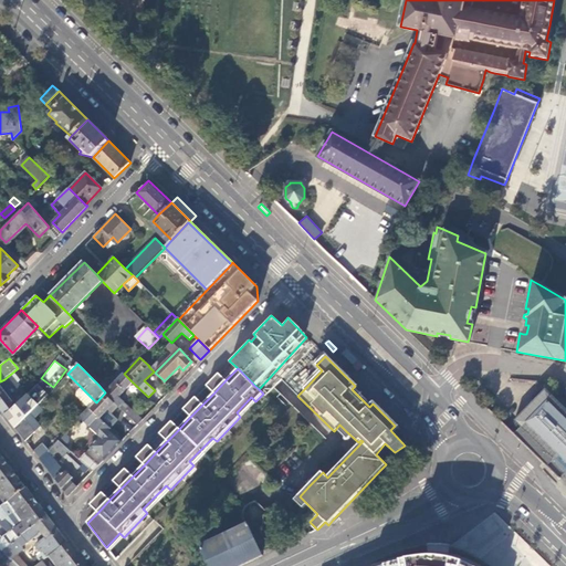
[(124,374),(126,371),(123,368),(108,383),(105,379),(98,385),(105,392),(124,374)]
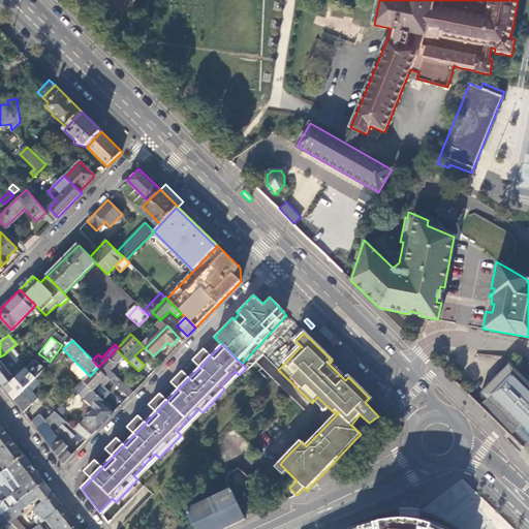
[(118,386),(128,397),(133,393),(111,371),(121,361),(124,358),(116,349),(98,367),(106,376),(118,386)]
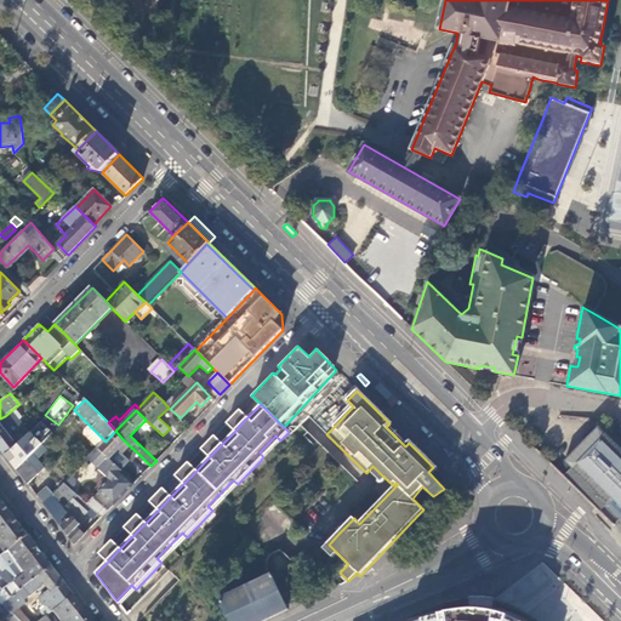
[(234,432),(248,417),(240,410),(227,423),(234,432)]
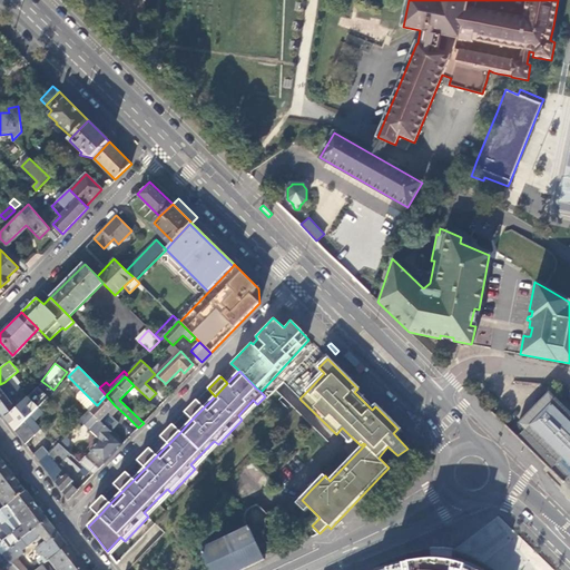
[(5,382),(0,384),(0,412),(5,419),(15,410),(5,395),(11,391),(5,382)]
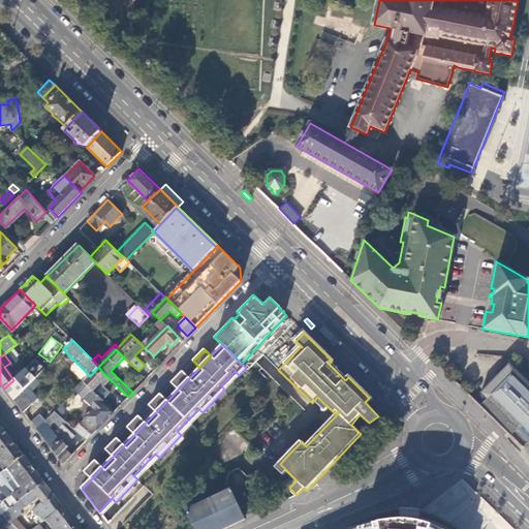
[(121,361),(143,382),(147,378),(138,371),(124,358),(121,361)]
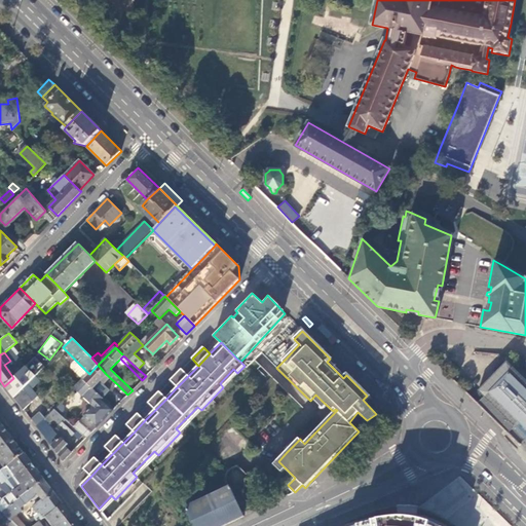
[(36,377),(45,367),(35,357),(13,378),(4,386),(14,399),(24,391),(36,377)]
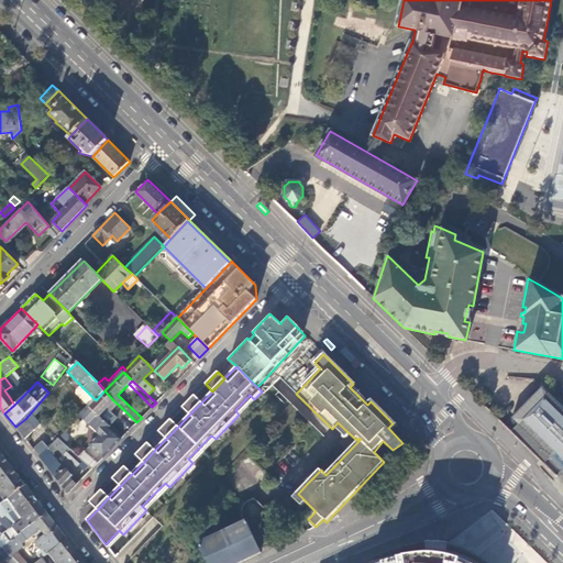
[(90,406),(96,400),(80,385),(77,389),(77,394),(90,406)]
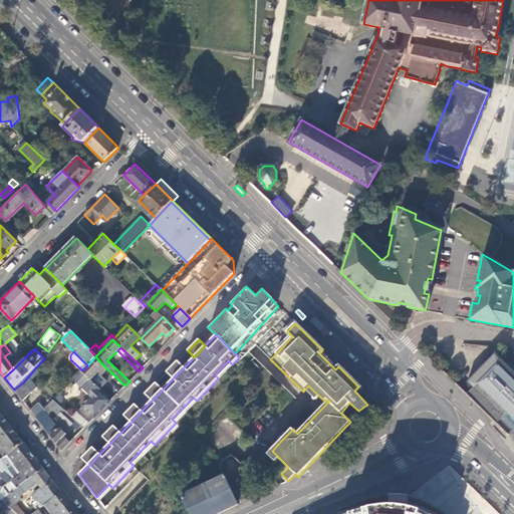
[(513,371),(504,362),(495,353),(467,381),(472,388),(471,389),(466,395),(508,436),(513,429),(513,371)]
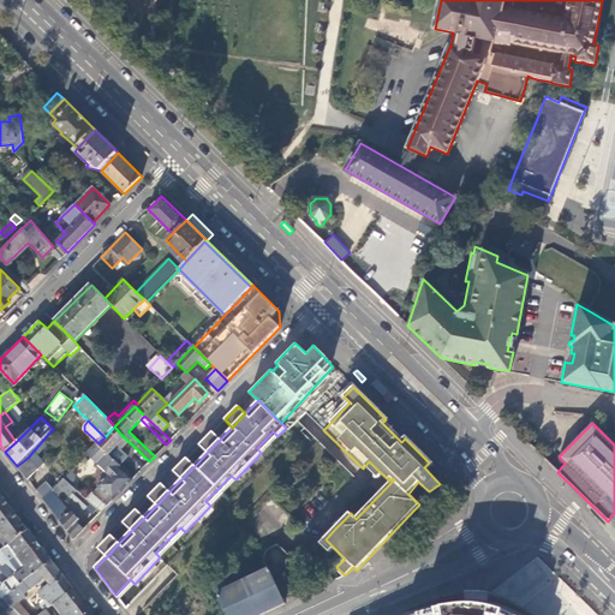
[(124,437),(114,427),(105,437),(99,443),(96,445),(107,454),(108,454),(124,437)]
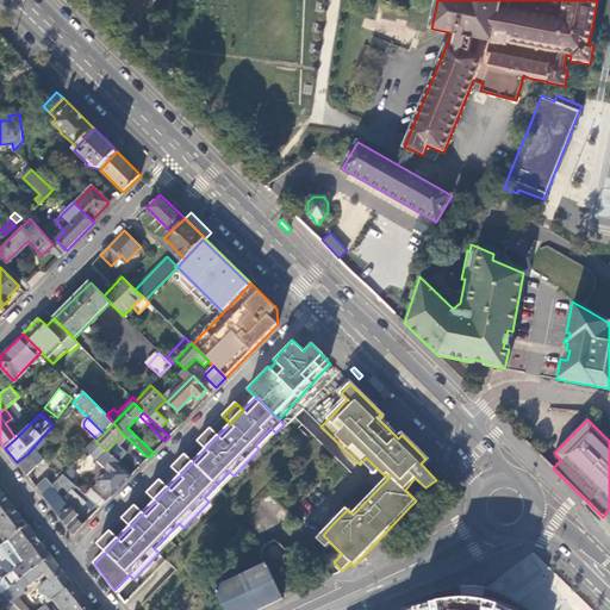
[(205,449),(218,436),(211,429),(198,442),(205,449)]
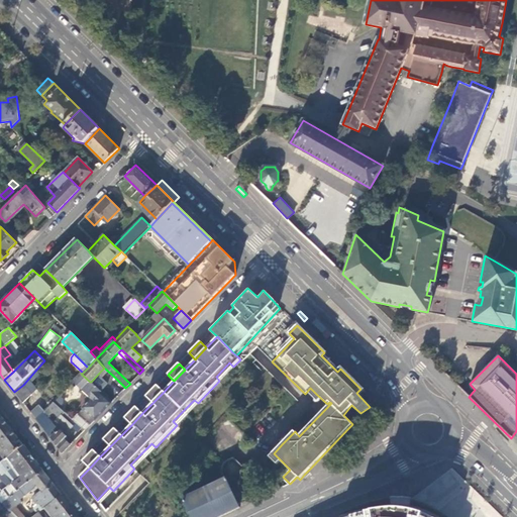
[(115,378),(104,368),(91,382),(101,392),(115,378)]
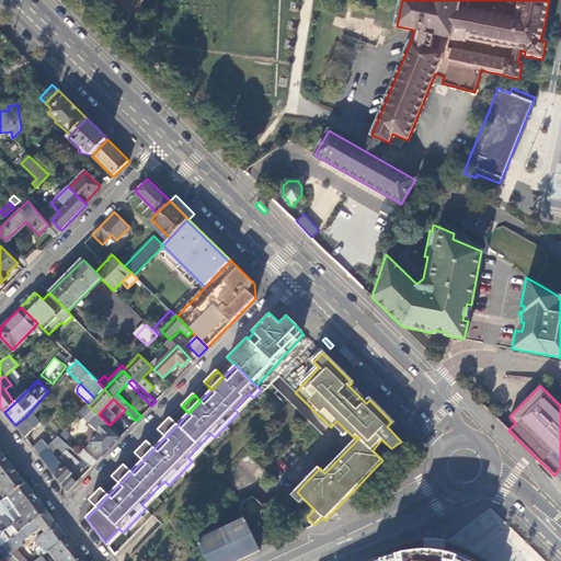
[(25,418),(15,425),(25,438),(34,431),(42,424),(35,416),(44,409),(38,402),(25,418)]
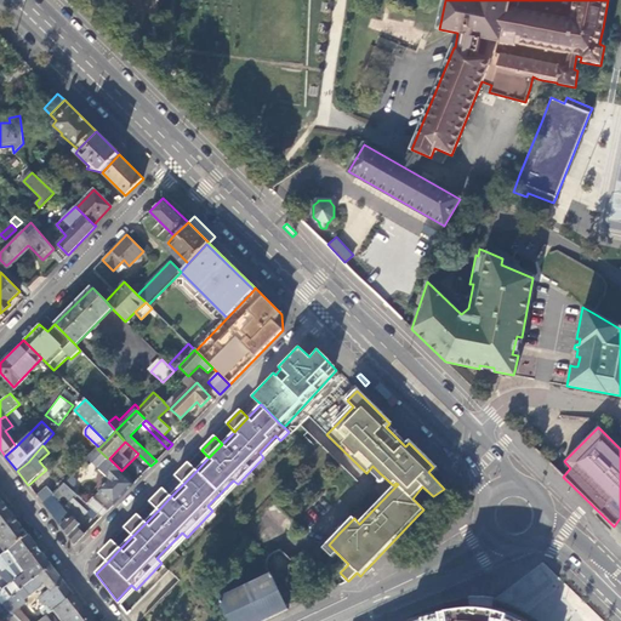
[(97,449),(87,459),(109,479),(100,490),(114,503),(134,484),(120,472),(121,471),(109,459),(108,459),(97,449)]
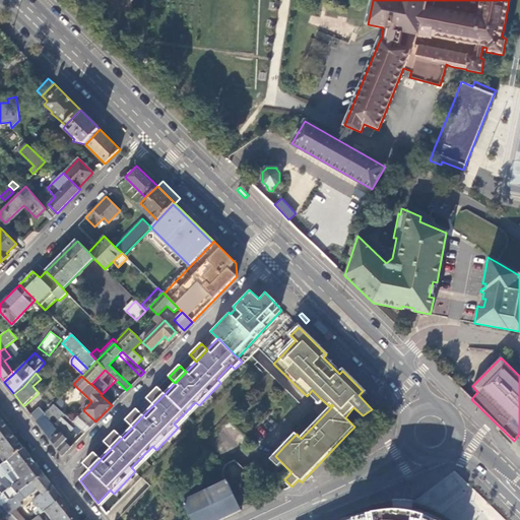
[(153,405),(165,394),(157,387),(146,399),(153,405)]
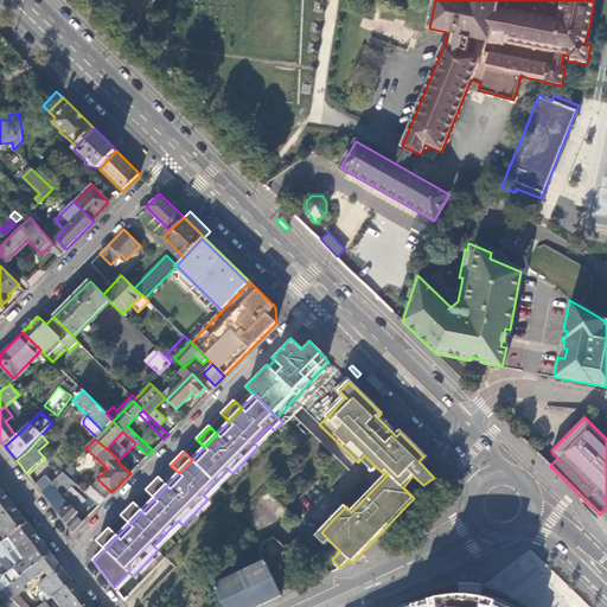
[(85,492),(63,472),(57,479),(61,483),(66,487),(83,502),(84,500),(89,496),(85,492)]
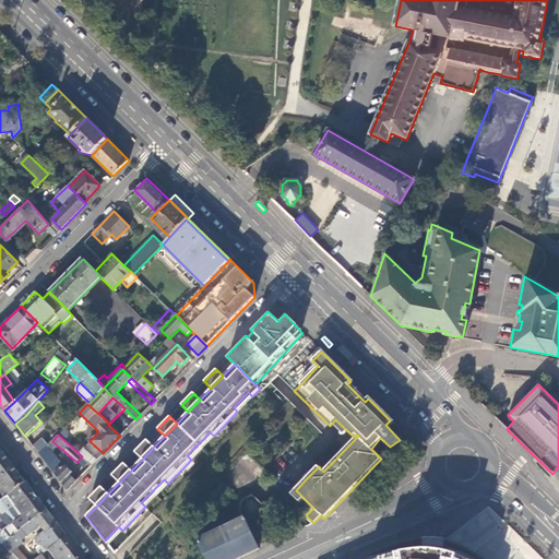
[(33,447),(38,454),(46,447),(47,445),(40,438),(33,447)]
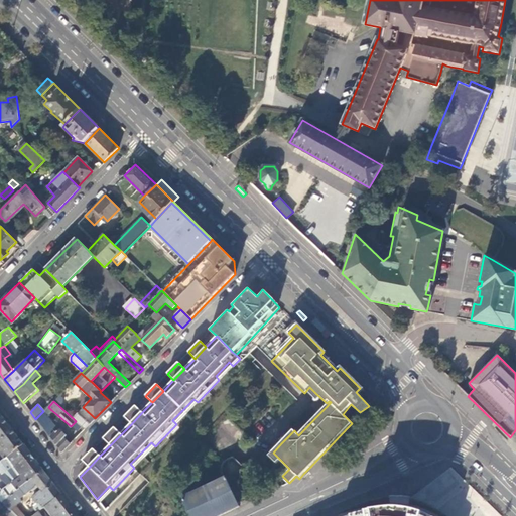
[(131,424),(142,412),(135,406),(125,417),(131,424)]
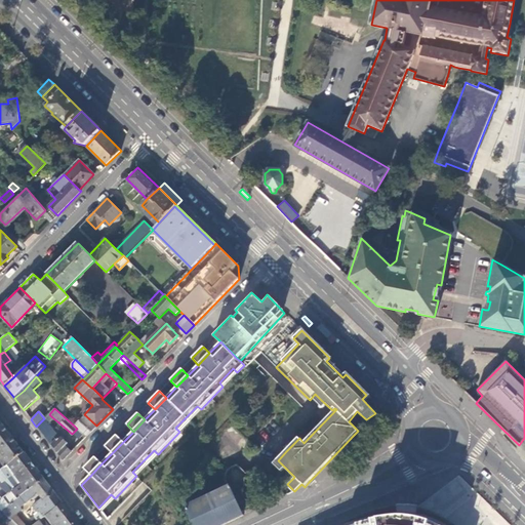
[(43,419),(36,427),(51,445),(58,438),(51,431),(52,430),(43,419)]
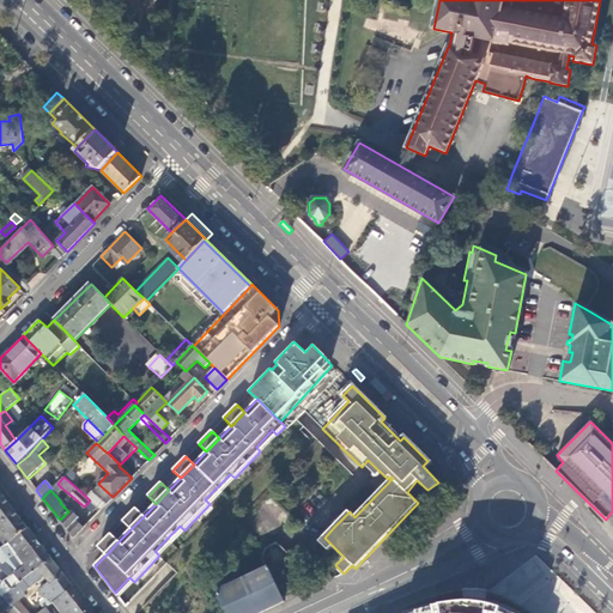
[(90,501),(97,508),(101,510),(107,504),(92,491),(86,497),(90,501)]
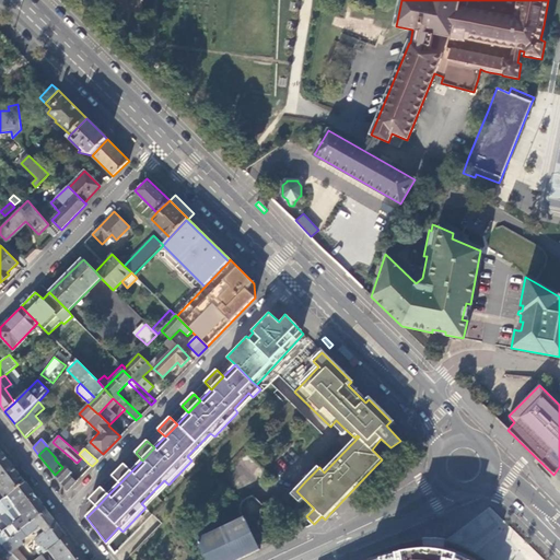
[(0,492),(4,498),(25,482),(3,455),(0,457),(0,492)]
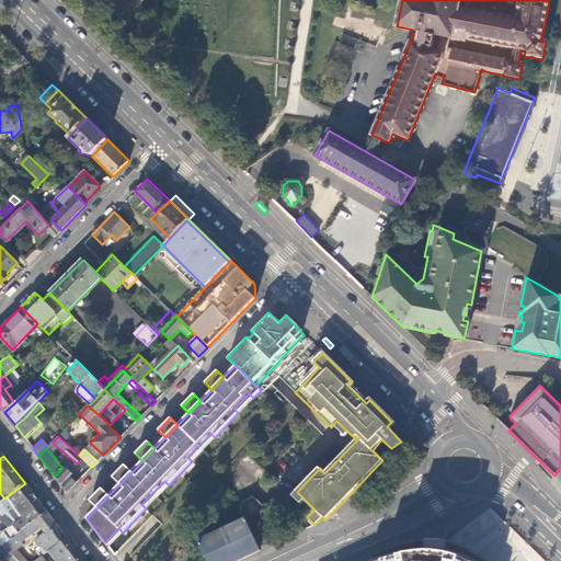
[(84,469),(89,465),(82,458),(78,462),(84,469)]
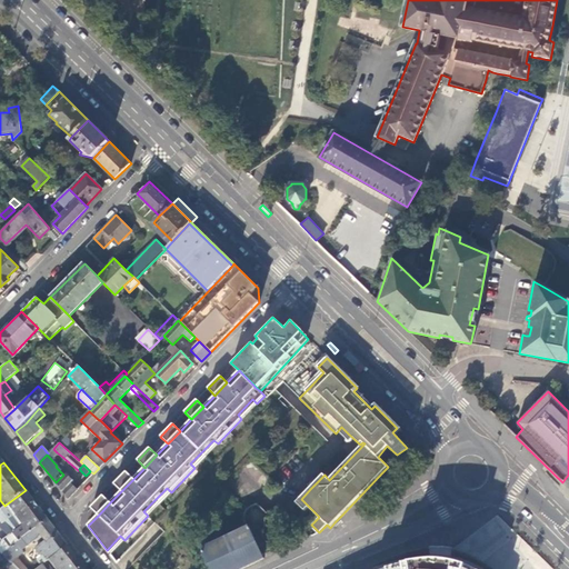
[(121,491),(133,479),(127,472),(115,485),(121,491)]
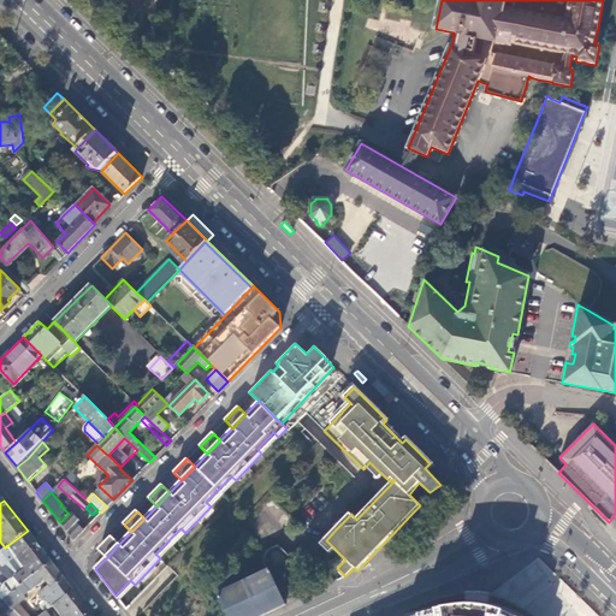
[(69,514),(60,522),(73,540),(84,529),(81,526),(82,523),(70,513),(69,514)]
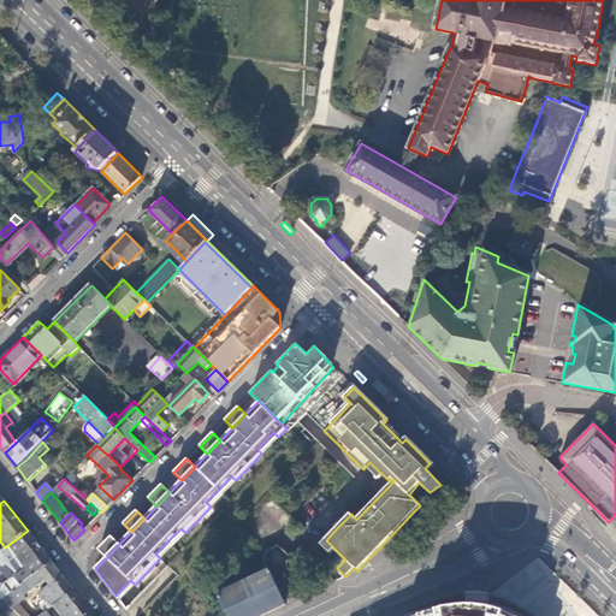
[(0,596),(3,599),(51,562),(28,531),(5,548),(0,551),(0,596)]
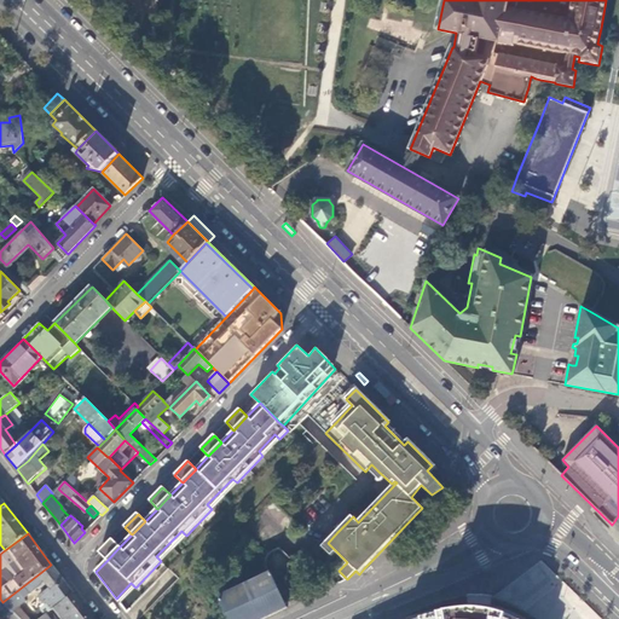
[(217,597),(226,618),(262,618),(288,607),(282,593),(291,588),(289,583),(318,553),(306,542),(298,534),(293,539),(281,549),(277,549),(273,554),(270,556),(267,562),(268,566),(270,572),(217,597)]
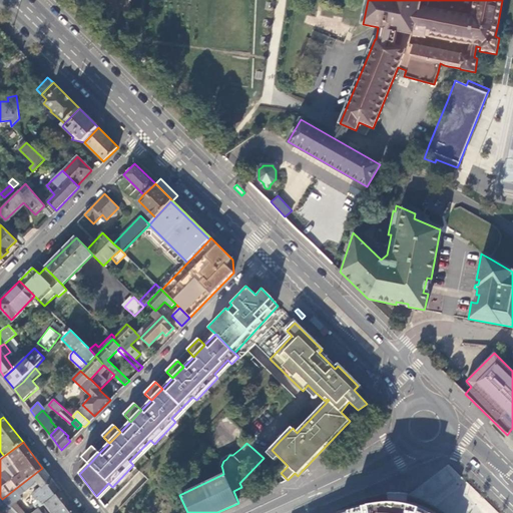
[(88,465),(99,453),(93,447),(82,458),(88,465)]
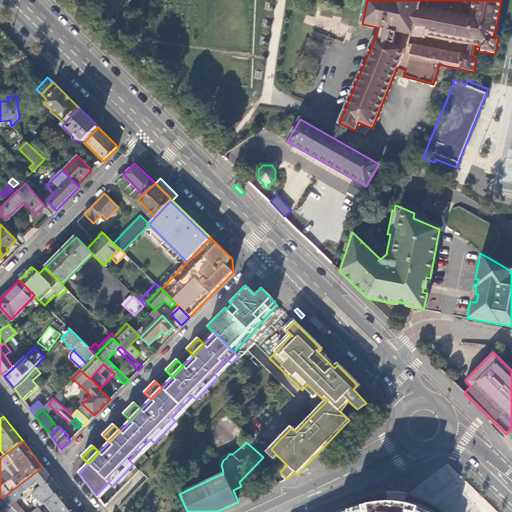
[(339,450),(330,456),(332,459),(342,453),(339,450)]
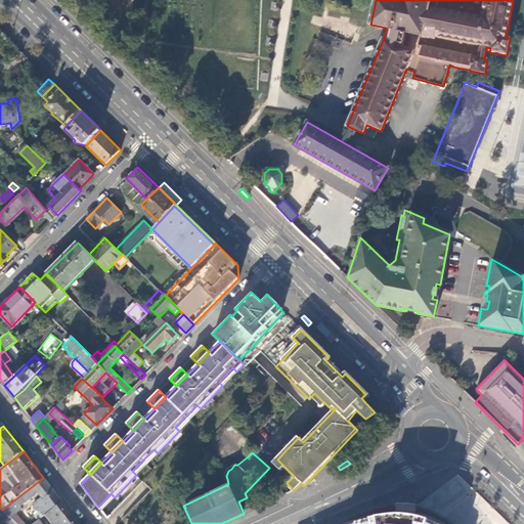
[(44,516),(62,503),(43,478),(2,510),(10,519),(15,523),(24,523),(15,513),(23,508),(20,506),(38,492),(42,498),(33,505),(38,512),(30,518),(34,523),(39,520),(44,516)]
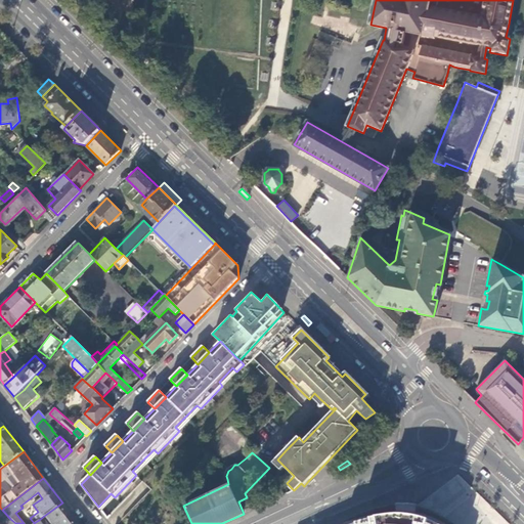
[(78,523),(62,503),(44,516),(50,523),(78,523)]
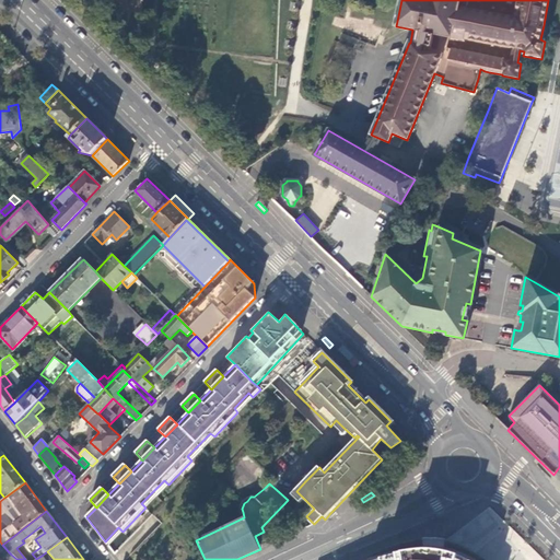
[(0,559),(1,559),(11,555),(2,545),(0,541),(0,559)]
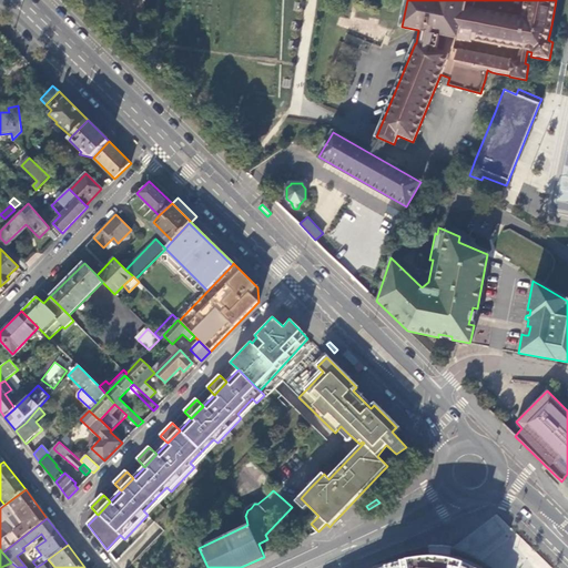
[(476,567),(470,565),(452,559),(419,556),(398,563),(381,567),(476,567)]
